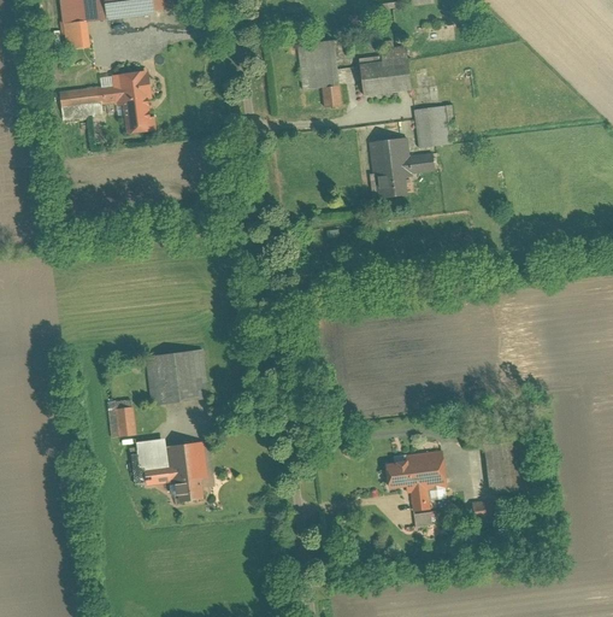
[(93,47),(90,21),(172,12),(170,0),(63,0),(69,50),(93,47)]
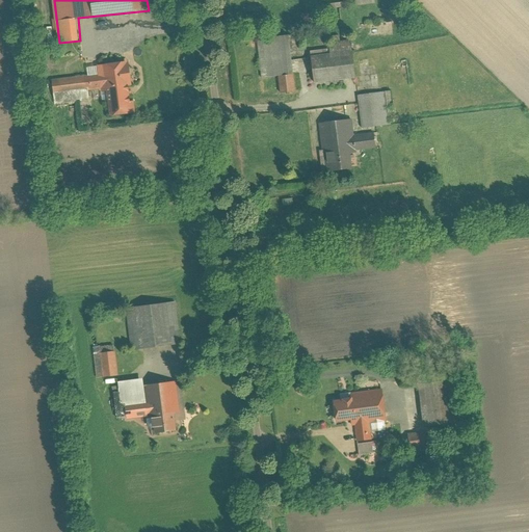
[(287,35),(257,38),(262,91),(280,89),(280,92),(293,91),(287,35)]
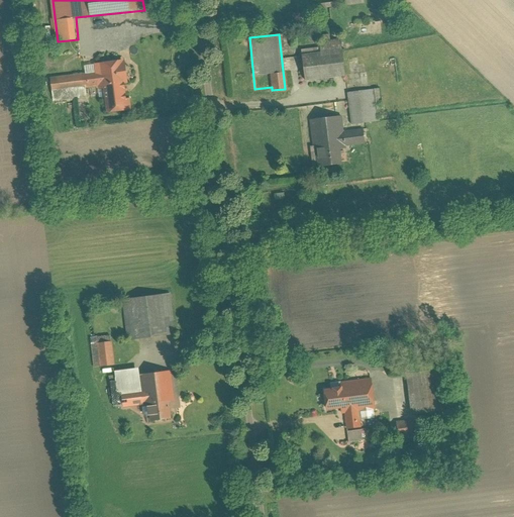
[(321,54),(301,56),(304,80),(344,75),(340,38),(330,40),(321,41),(319,41),(321,54)]
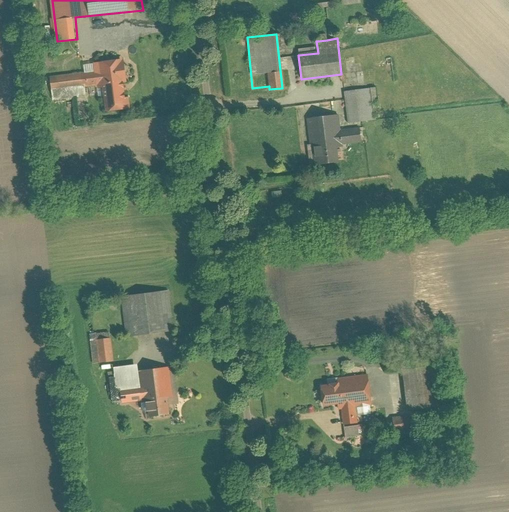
[(103,109),(127,107),(121,52),(92,55),(93,65),(80,66),(81,76),(48,80),(50,98),(85,94),(84,86),(100,85),(103,109)]
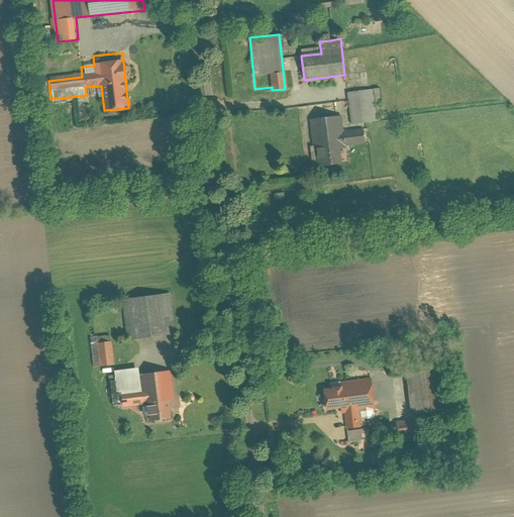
[(375,88),(347,92),(351,123),(379,120),(375,88)]
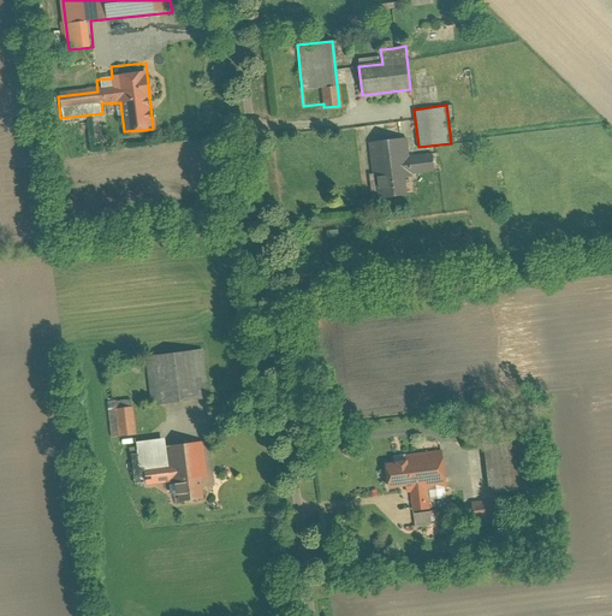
[(405,137),(369,142),(376,199),(409,195),(406,177),(410,177),(410,173),(433,171),(431,153),(408,157),(405,137)]
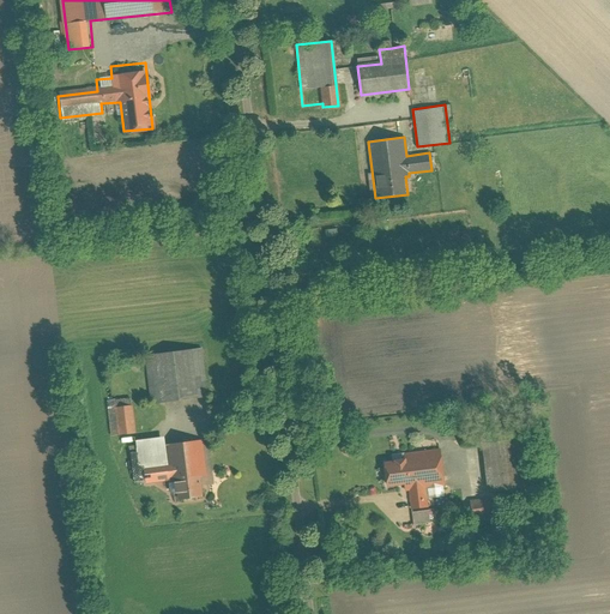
[(201,345),(144,353),(150,402),(207,395),(201,345)]
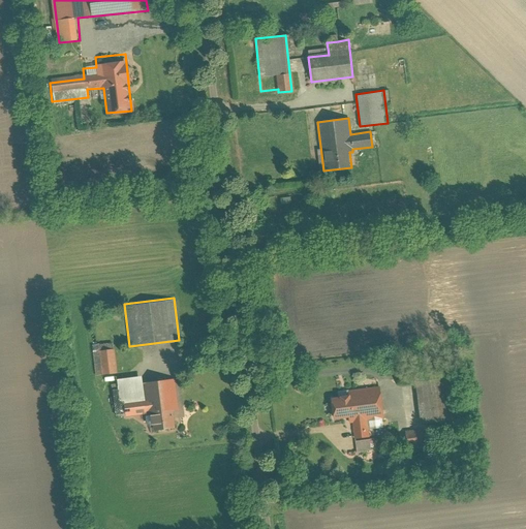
[(113,347),(93,350),(96,374),(116,372),(113,347)]
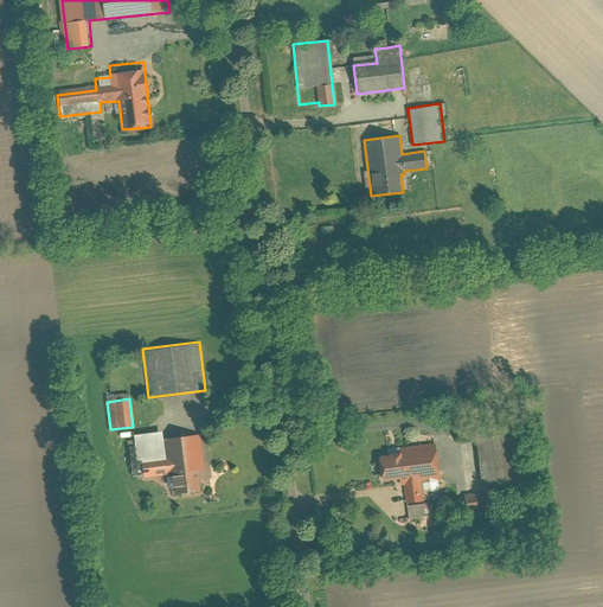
[(164,430),(135,434),(139,464),(142,462),(167,460),(165,439),(164,430)]
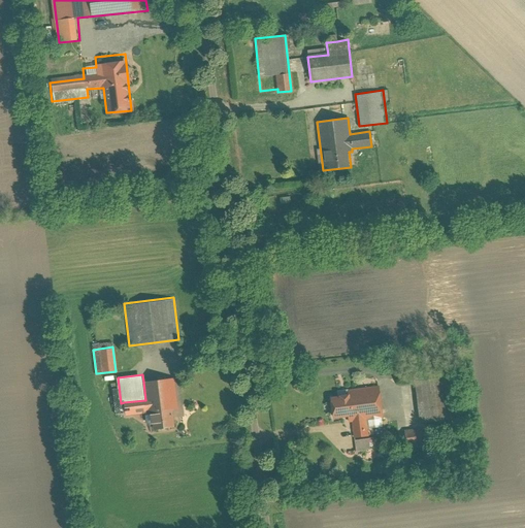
[(451,375),(415,380),(420,421),(456,417),(451,375)]
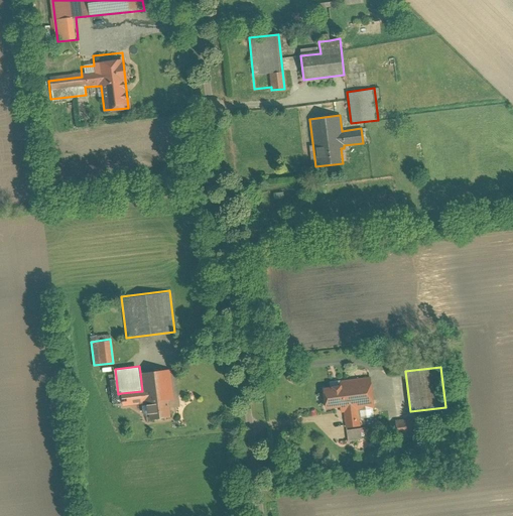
[(169,370),(140,373),(142,391),(143,401),(146,401),(148,417),(170,415),(168,398),(172,397),(169,370)]
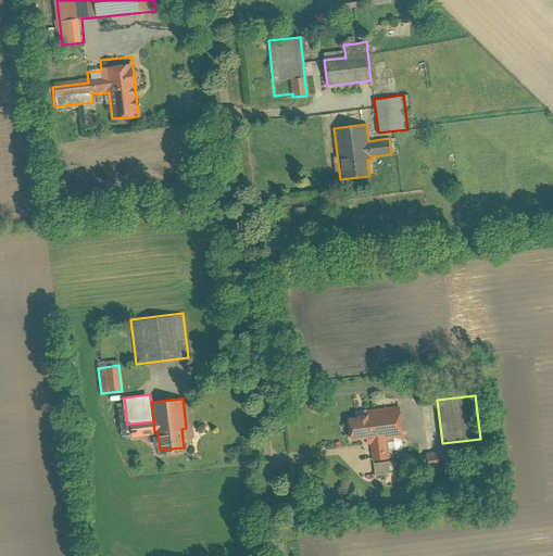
[(350,416),(352,439),(366,437),(367,444),(371,443),(386,442),(404,439),(401,405),(365,409),(366,414),(350,416)]
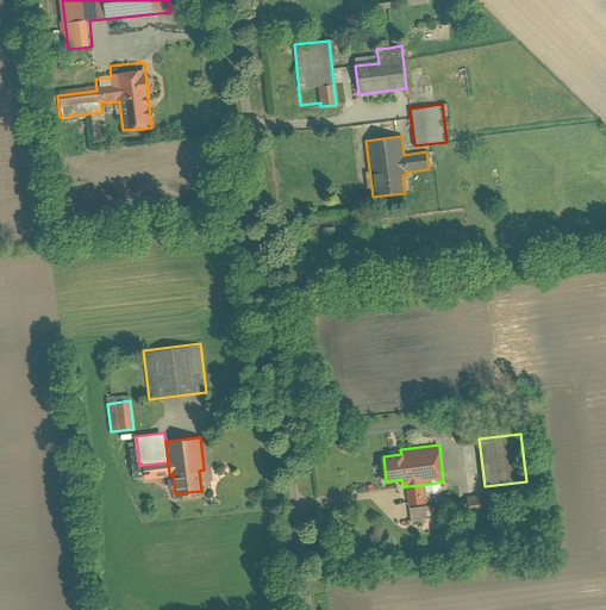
[(168,462),(143,465),(145,478),(169,474),(168,462)]
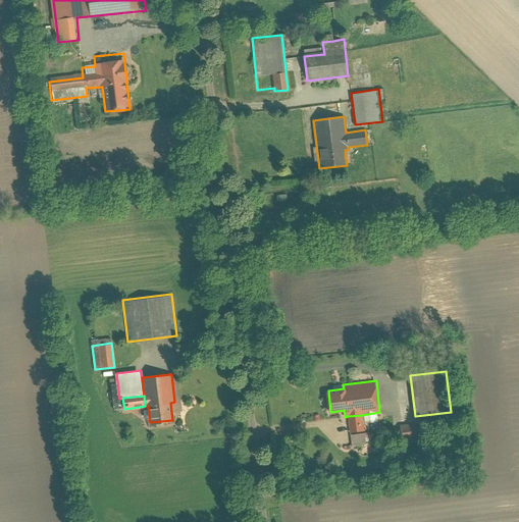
[(350,432),(363,431),(362,415),(348,416),(350,432)]
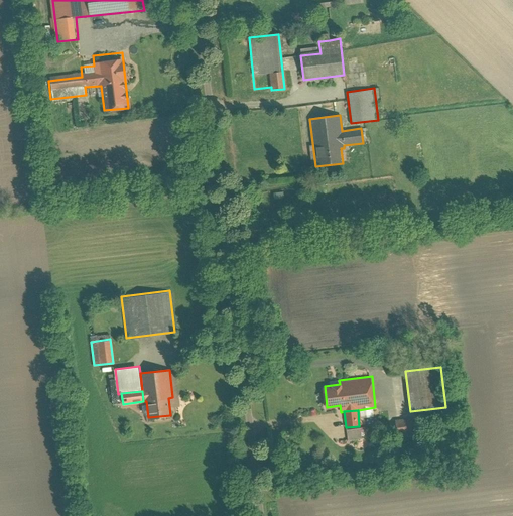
[(411,418),(395,419),(397,433),(412,431),(411,418)]
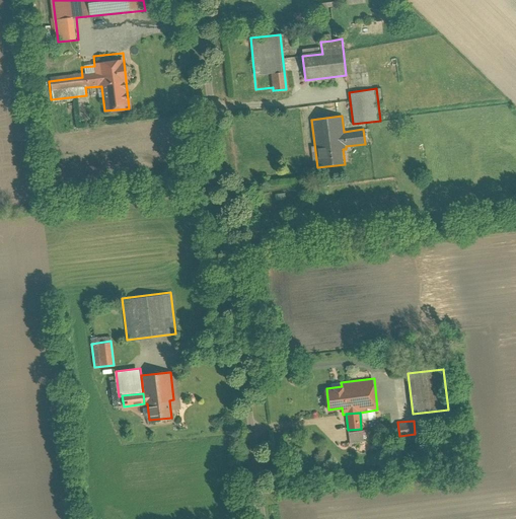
[(361,429),(348,430),(349,442),(363,441),(361,429)]
